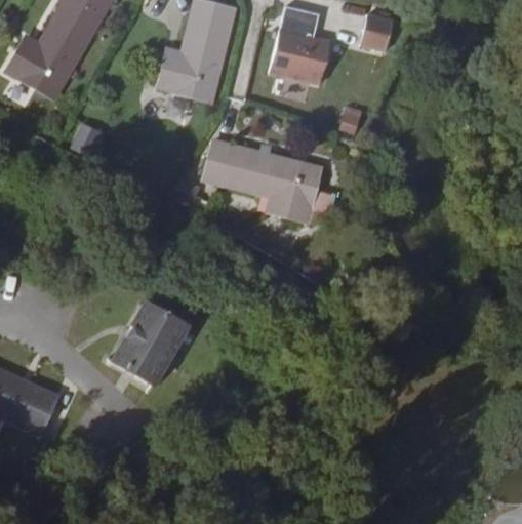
[(37,51),(25,44),(7,72),(56,98),(113,0),(66,0),(42,44),(37,51)]
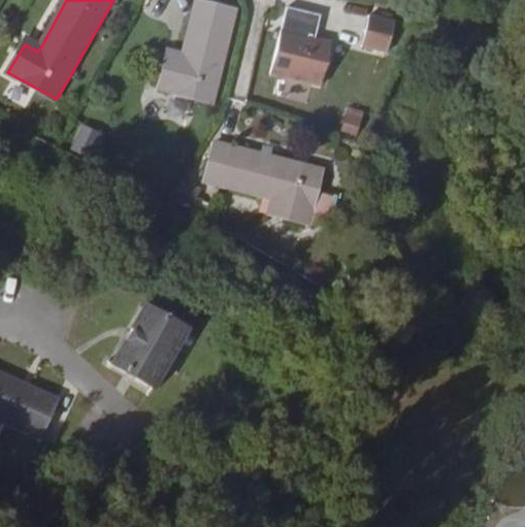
[(183,61),(168,58),(160,89),(217,102),(237,11),(198,0),(185,53),(183,61)]
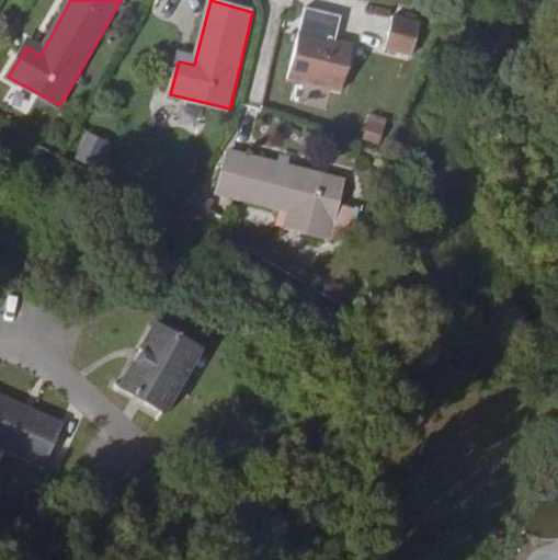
[(393,13),(388,46),(416,49),(420,18),(393,13)]
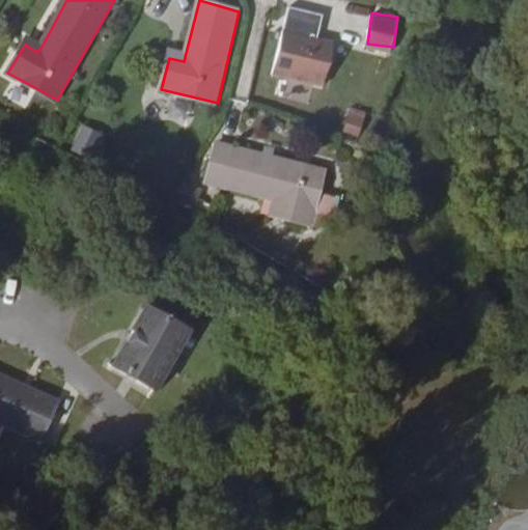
[(285,29),(274,74),(325,86),(336,42),(285,29)]
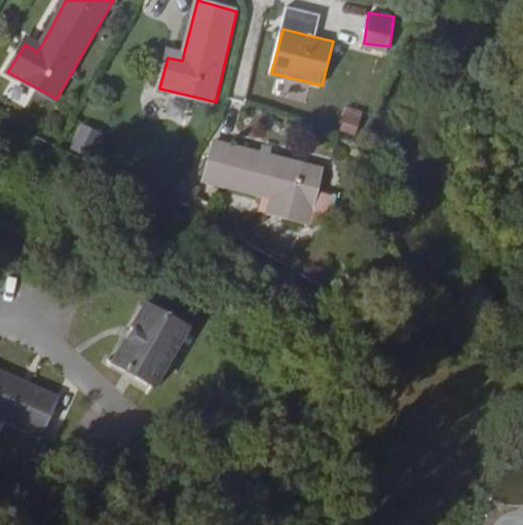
[(29,36),(25,44),(37,51),(42,44),(29,36)]
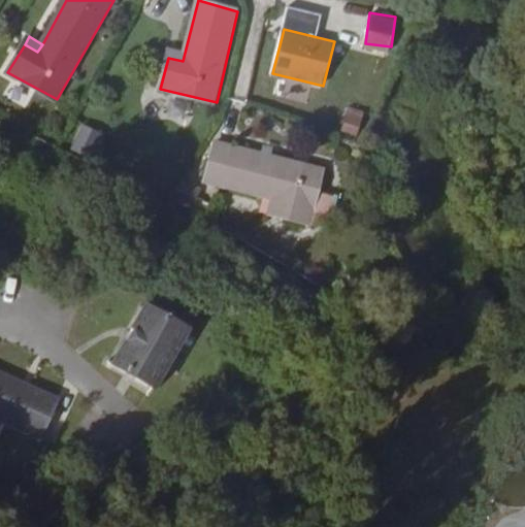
[(170,50),(168,58),(183,61),(185,53),(170,50)]
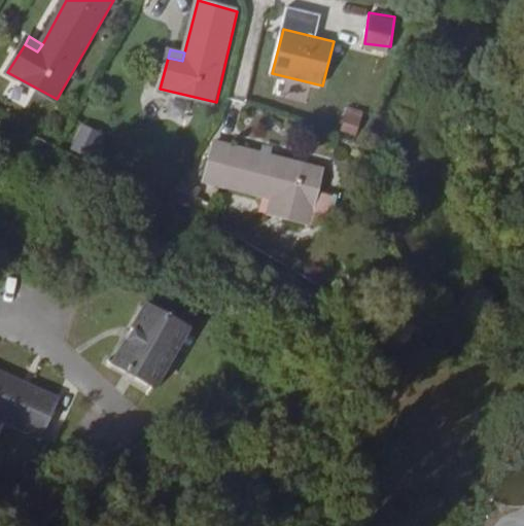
[(363,136),(368,109),(350,106),(346,133),(363,136)]
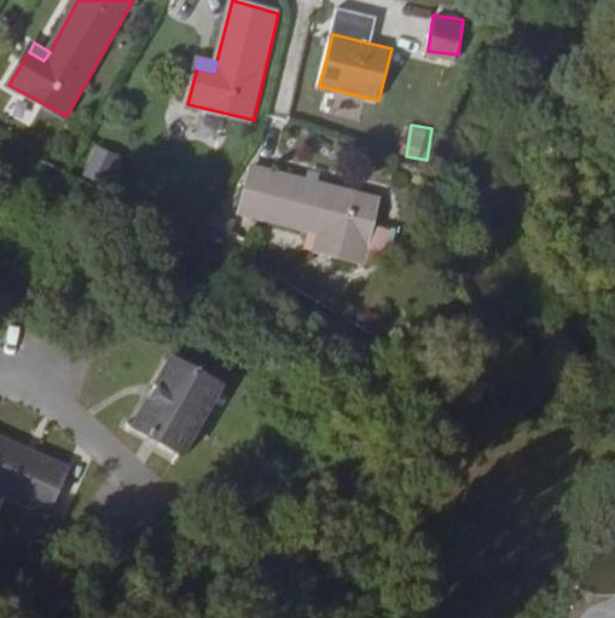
[(364,263),(379,197),(251,165),(254,166),(242,212),(321,234),(318,249),(364,263)]
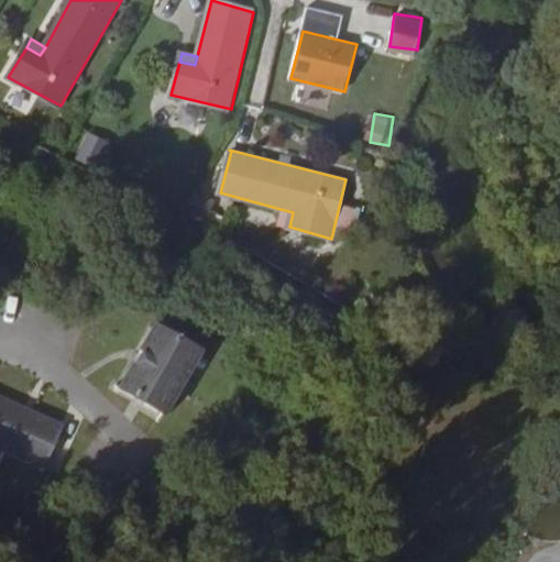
[(157,326),(121,388),(165,414),(173,400),(187,409),(217,359),(201,351),(157,326)]
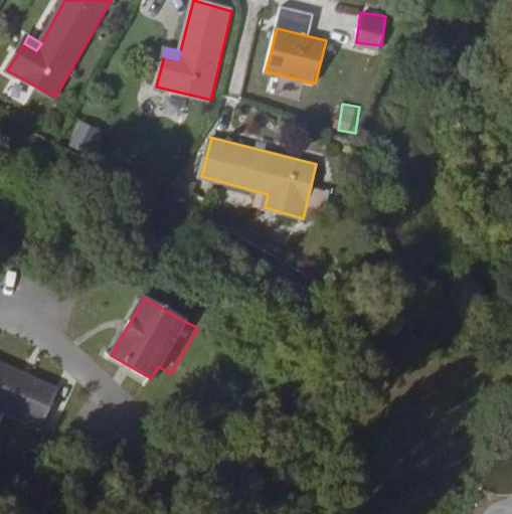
[(6,370),(0,379),(0,406),(39,427),(56,393),(7,367),(6,370)]
